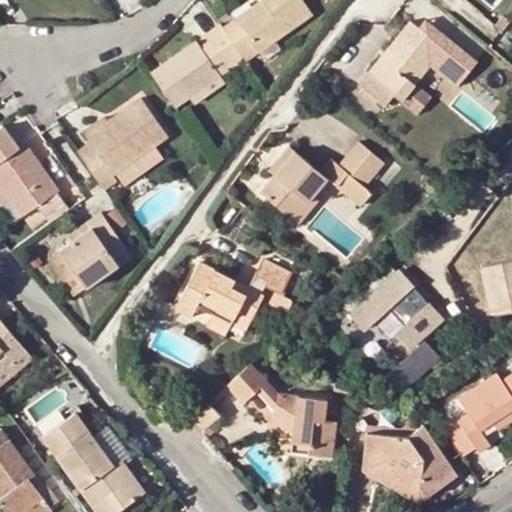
[(235,20),(222,28),(243,59),(308,14),(298,0),(260,0),(261,0),(265,6),(239,25),(235,20)]
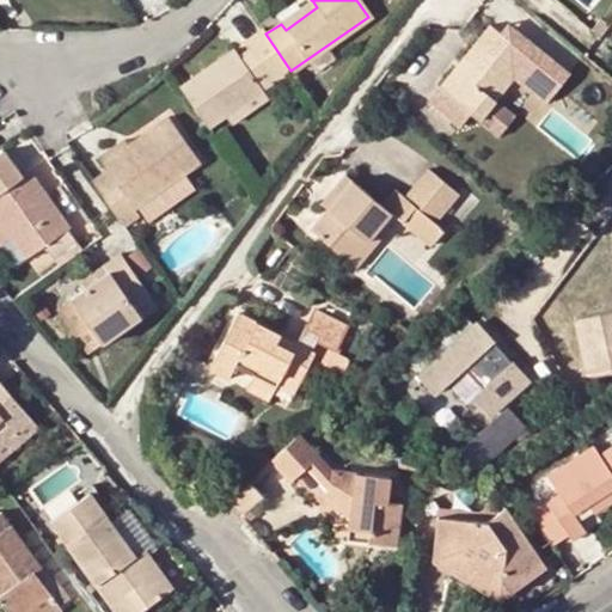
[(312,0),(281,24),(286,30),(317,7),(312,0)]
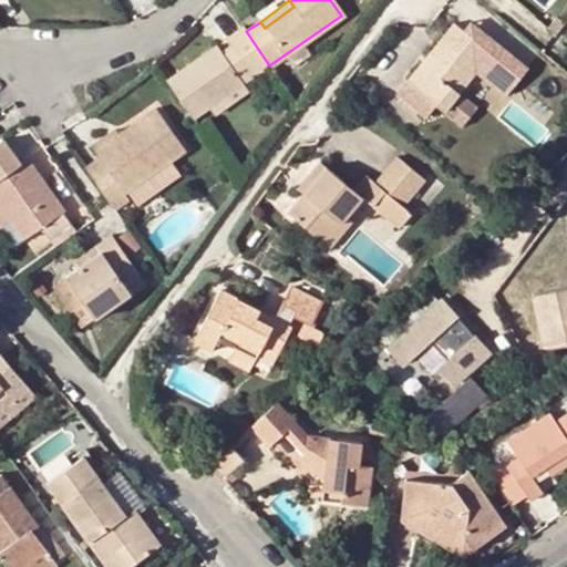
[(395,92),(423,116),(434,103),(442,110),(461,88),(475,71),(504,95),(526,70),(475,28),(468,35),(454,23),(395,92)]
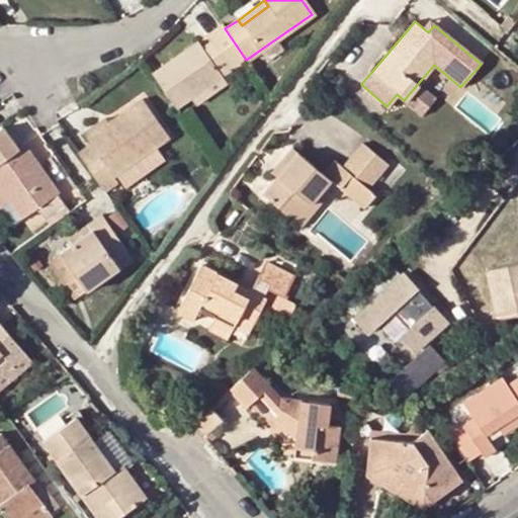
[(197,44),(152,73),(176,108),(189,98),(222,77),(246,60),(225,28),(222,25),(206,36),(212,44),(202,51),(197,44)]
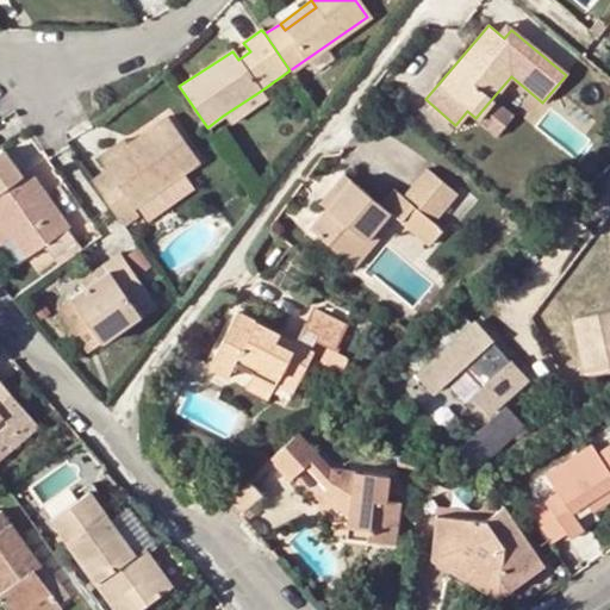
[(267,99),(261,91),(223,116),(229,125),(267,99)]
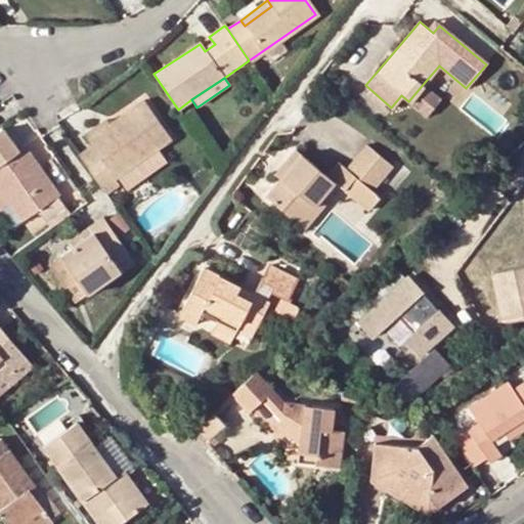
[(421,88),(408,101),(424,116),(436,101),(421,88)]
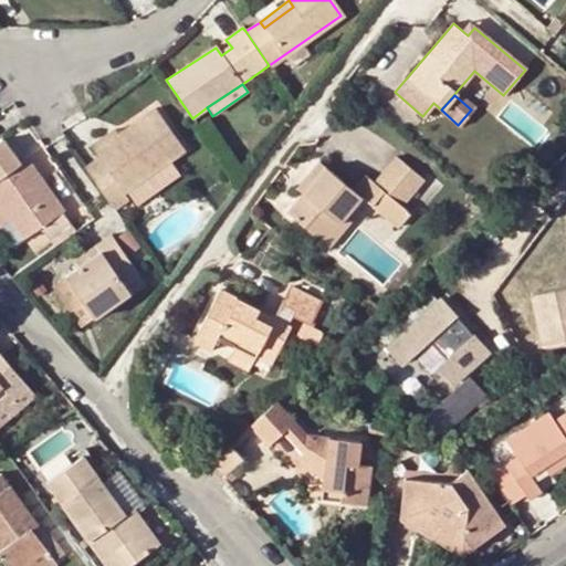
[(98,158),(84,168),(114,210),(128,200),(124,195),(147,178),(169,163),(184,152),(154,109),(94,152),(98,158)]
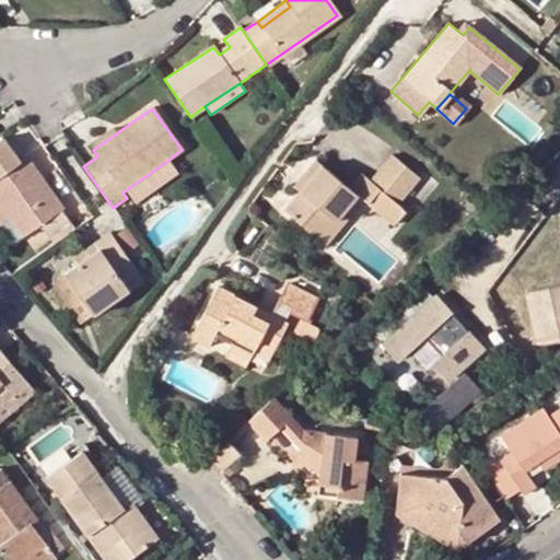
[(0,222),(8,217),(22,236),(41,224),(57,212),(61,209),(26,160),(20,164),(1,138),(0,139),(0,222)]
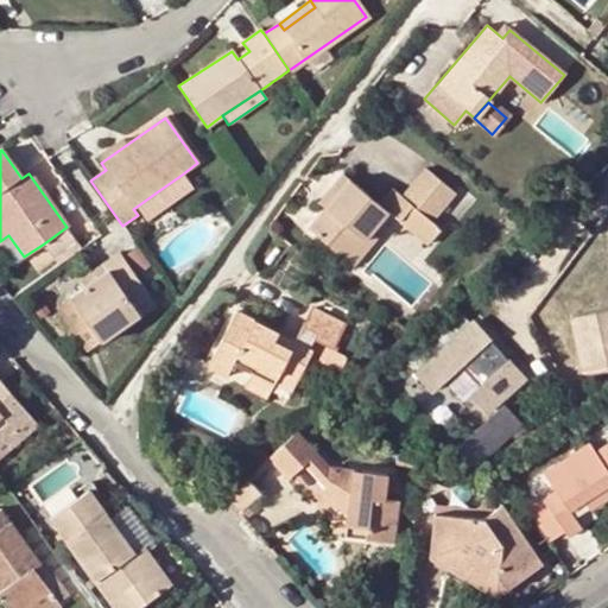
[(339,196),(327,208),(310,228),(346,257),(368,233),(386,213),(398,222),(411,206),(431,221),(453,195),(423,170),(400,196),(392,190),(379,206),(342,173),(330,190),(339,196)]
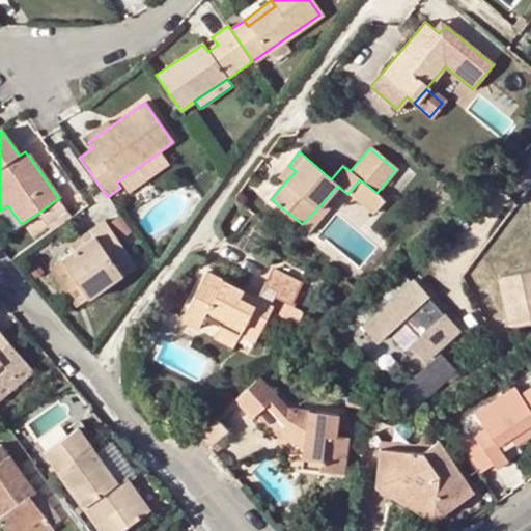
[(159,152),(138,167),(148,179),(168,165),(159,152)]
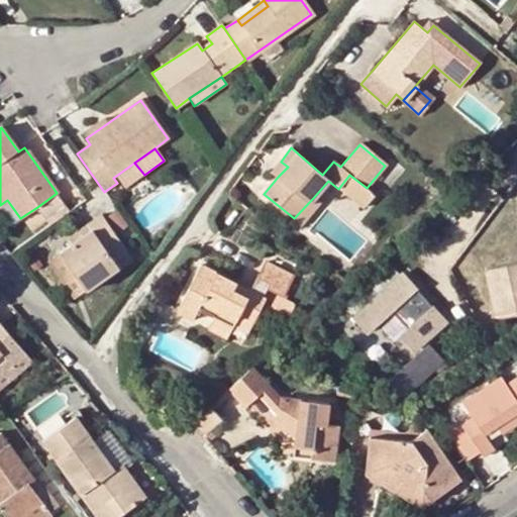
[(272,172),(278,177),(288,167),(281,162),(272,172)]
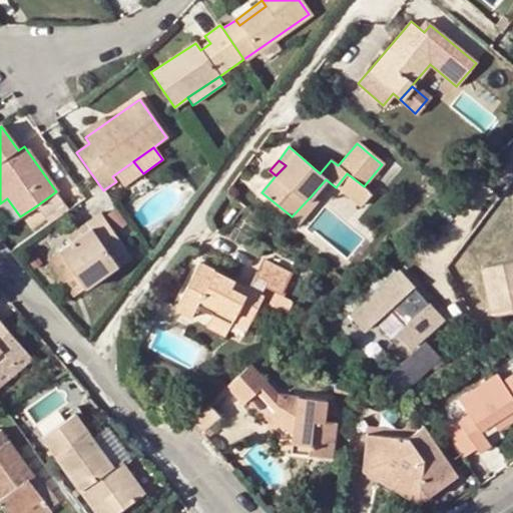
[(370,192),(364,186),(347,173),(336,187),(359,205),(370,192)]
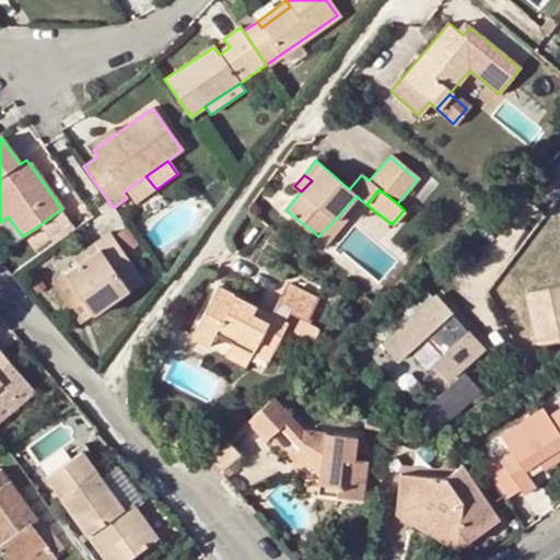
[(57,212),(41,224),(49,235),(65,224),(57,212)]
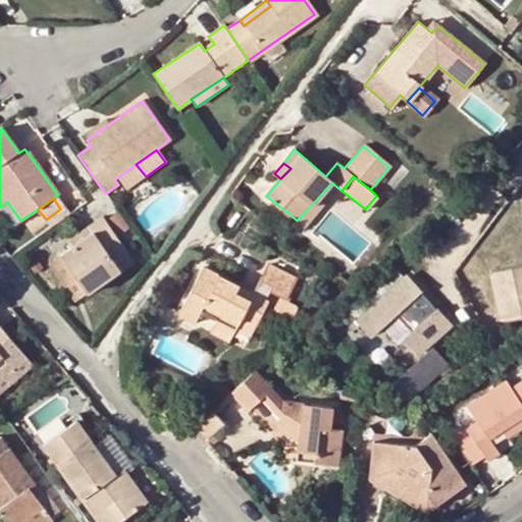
[(320,203),(316,200),(297,220),(302,225),(320,203)]
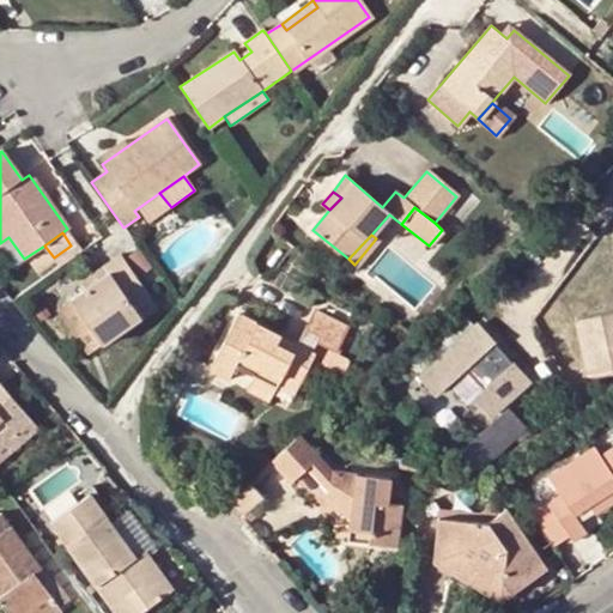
[(0,249),(13,267),(24,259),(8,237),(0,243),(0,249)]
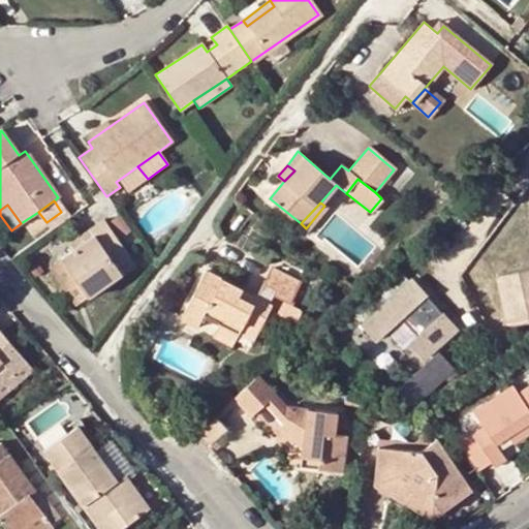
[(102,220),(74,240),(78,245),(72,249),(61,258),(88,297),(121,274),(116,268),(130,258),(102,220)]
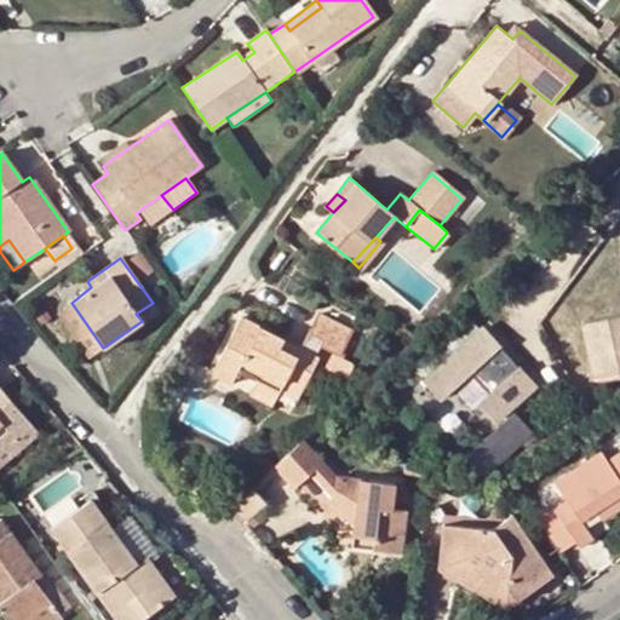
[(91,287),(87,281),(81,285),(85,292),(91,287)]
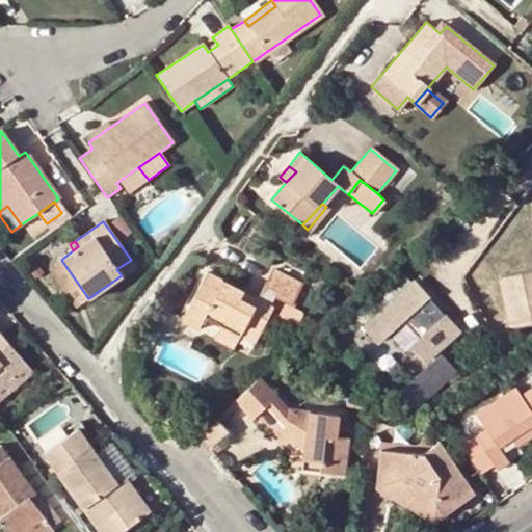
[(76,307),(88,298),(61,260),(48,267),(76,307)]
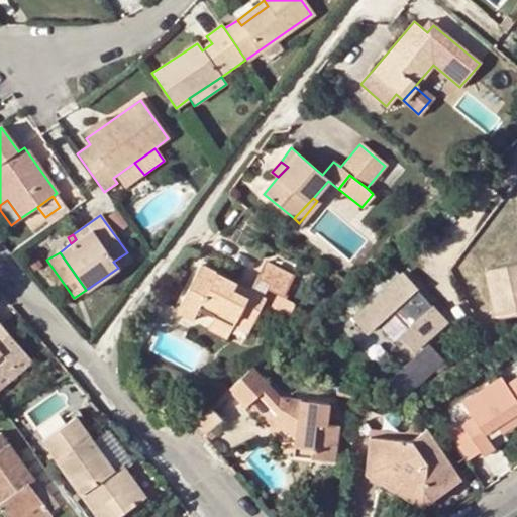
[(113,262),(118,268),(131,259),(127,252),(113,262)]
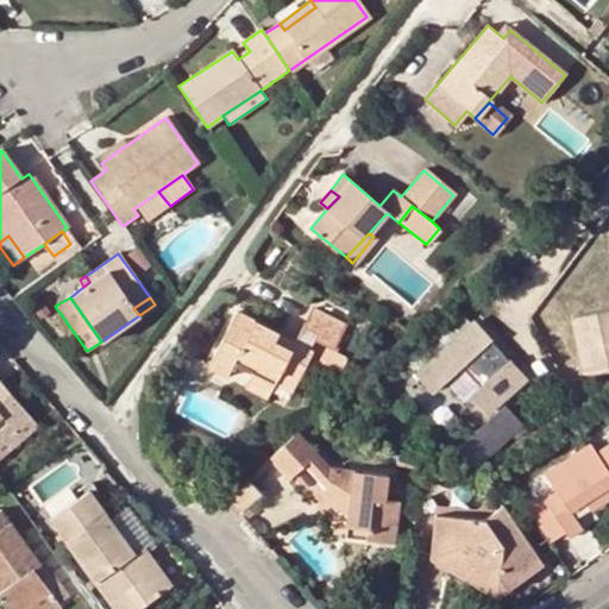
[(252,371),(250,375),(271,387),(272,383),(280,368),(297,376),(312,349),(306,345),(308,338),(326,346),(333,349),(346,321),(312,306),(295,338),(290,347),(275,340),(281,331),(236,309),(209,364),(228,374),(234,363),(252,371)]
